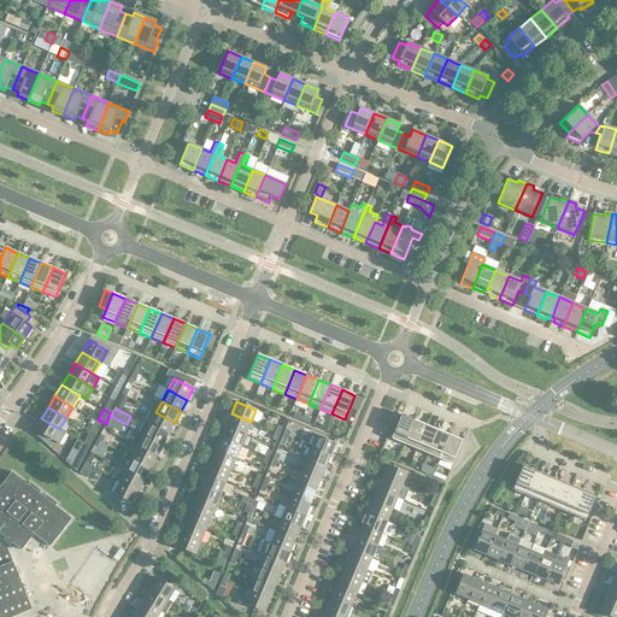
[(151,410),(145,422),(168,434),(175,423),(156,412),(151,410)]
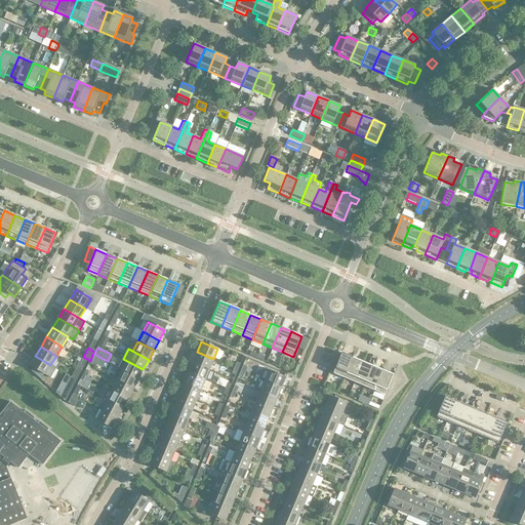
[(213,359),(197,352),(193,362),(209,369),(213,359)]
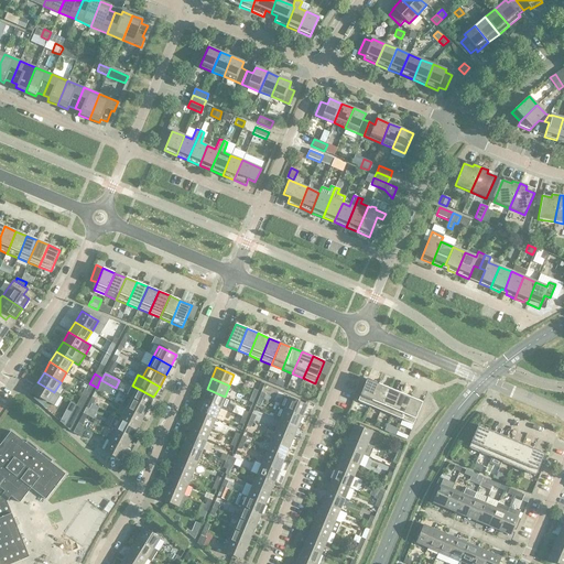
[(357,401),(369,405),(378,383),(367,379),(357,401)]
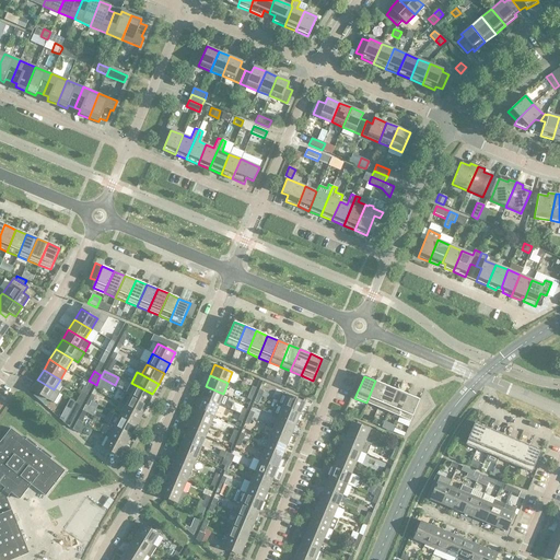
[(363,378),(359,376),(354,388),(358,391),(363,378)]
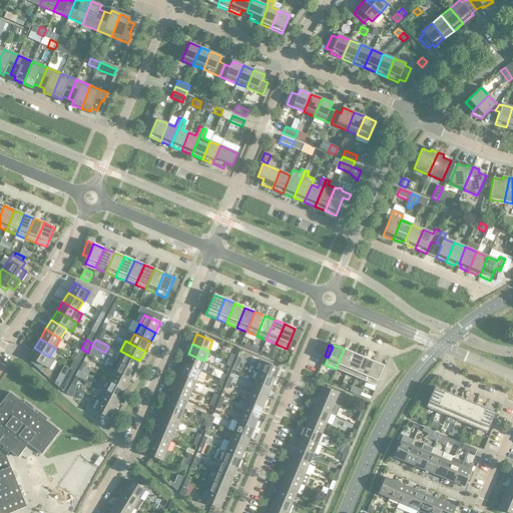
[(49,357),(34,348),(28,357),(43,366),(49,357)]
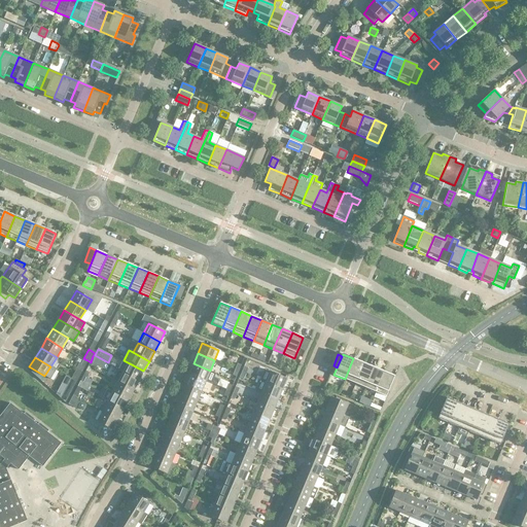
[(88,360),(83,358),(80,365),(78,364),(76,369),(81,372),(88,360)]
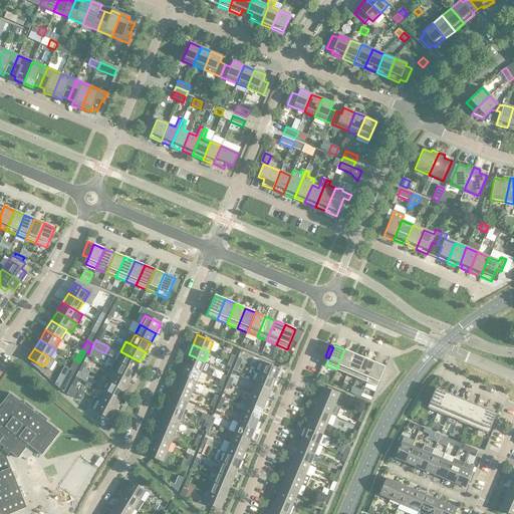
[(354,354),(344,349),(336,369),(346,374),(354,354)]
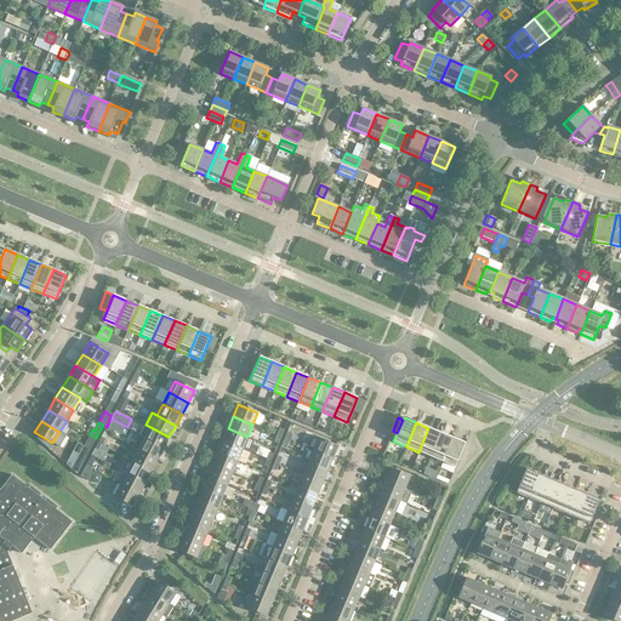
[(169,437),(146,425),(140,436),(144,439),(163,449),(169,437)]
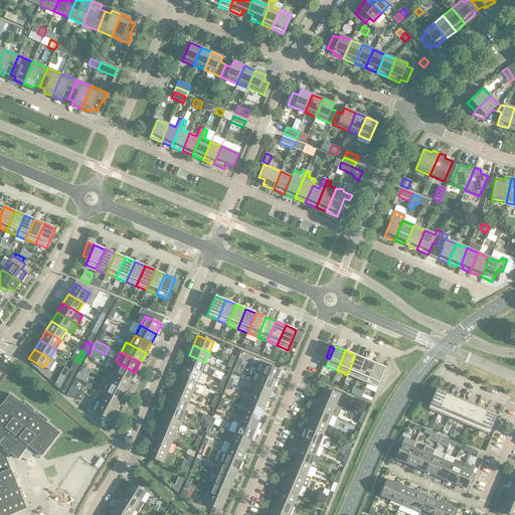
[(210,365),(205,362),(189,355),(184,365),(200,372),(206,374),(210,365)]
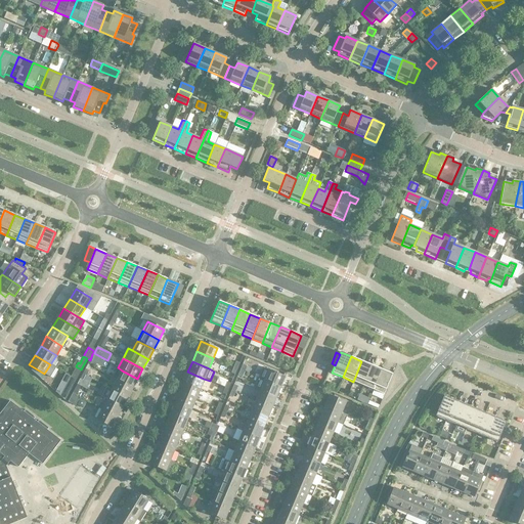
[(372,365),(361,361),(353,382),(363,386),(372,365)]
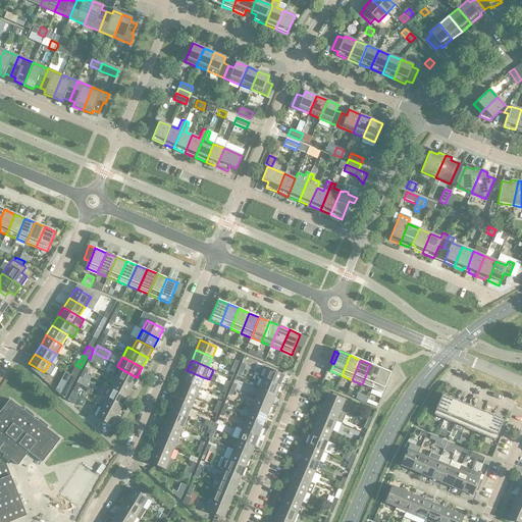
[(380,368),(370,364),(362,384),(372,388),(380,368)]
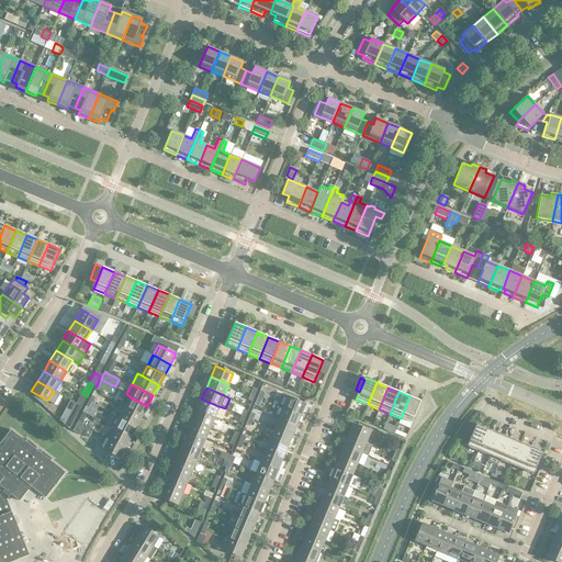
[(87,396),(81,393),(76,404),(81,407),(87,396)]
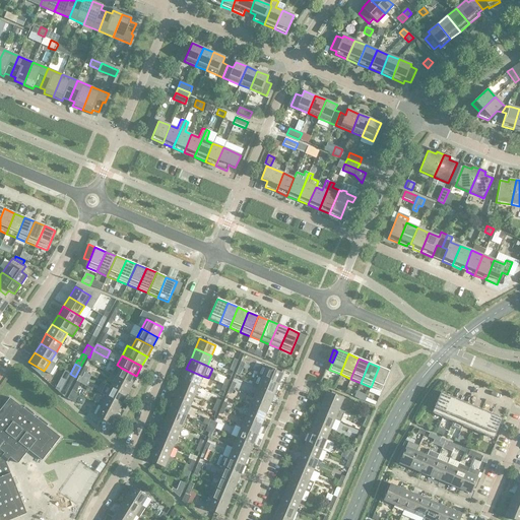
[(256,375),(262,377),(278,384),(282,374),(261,365),(256,375)]
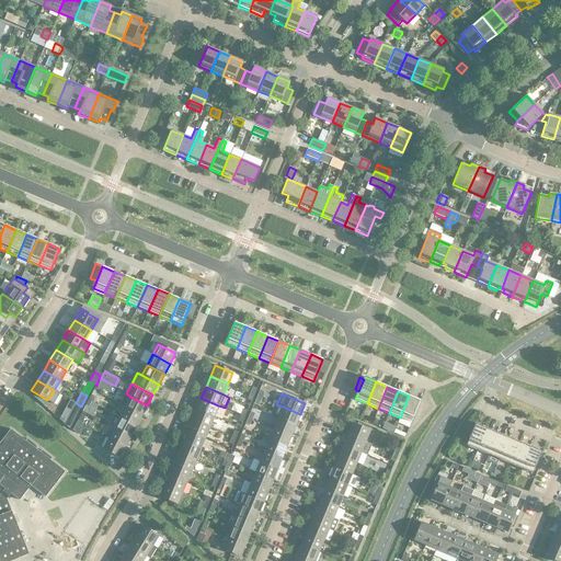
[(420,400),(409,396),(400,418),(411,422),(420,400)]
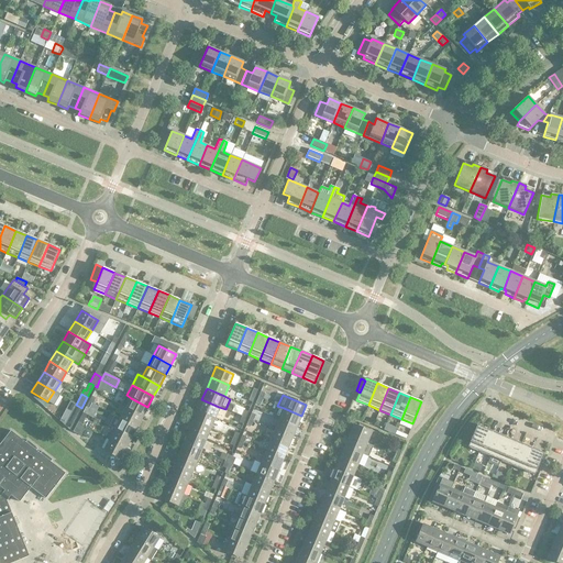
[(147,407),(131,398),(125,408),(142,417),(147,407)]
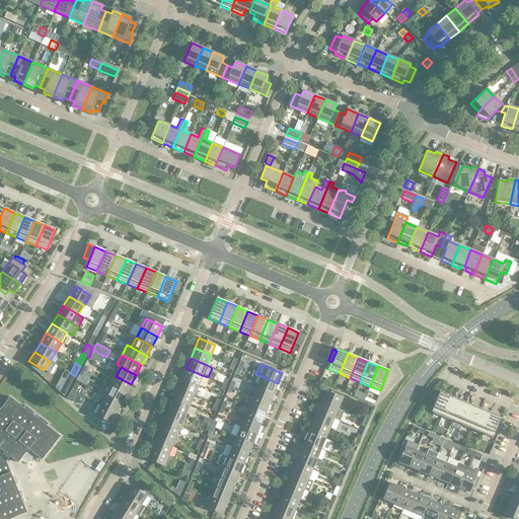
[(202,375),(186,368),(181,378),(198,385),(202,375)]
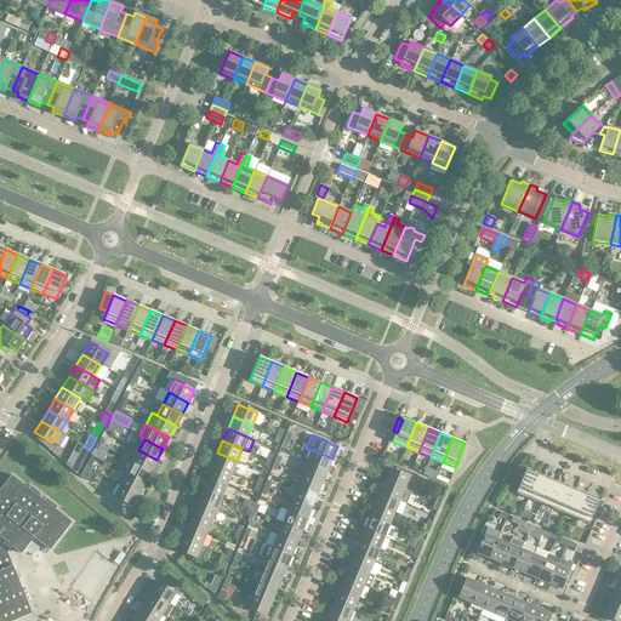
[(90,450),(84,446),(72,469),(77,474),(90,450)]
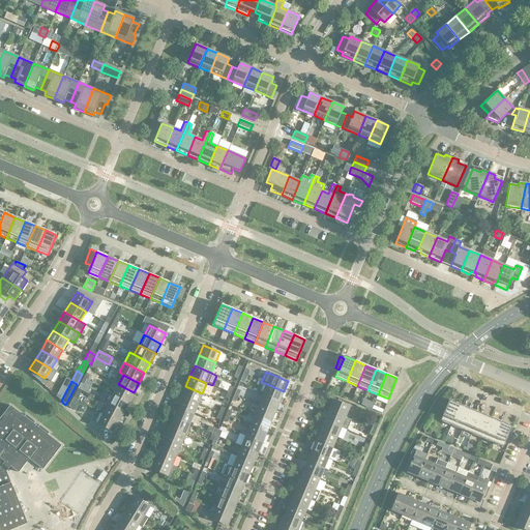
[(257,392),(263,394),(280,402),(284,391),(267,384),(261,382),(257,392)]
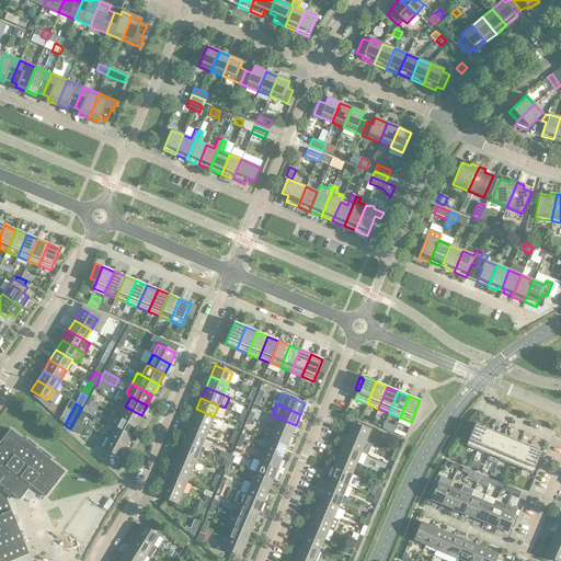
[(141,415),(125,407),(119,418),(136,426),(141,415)]
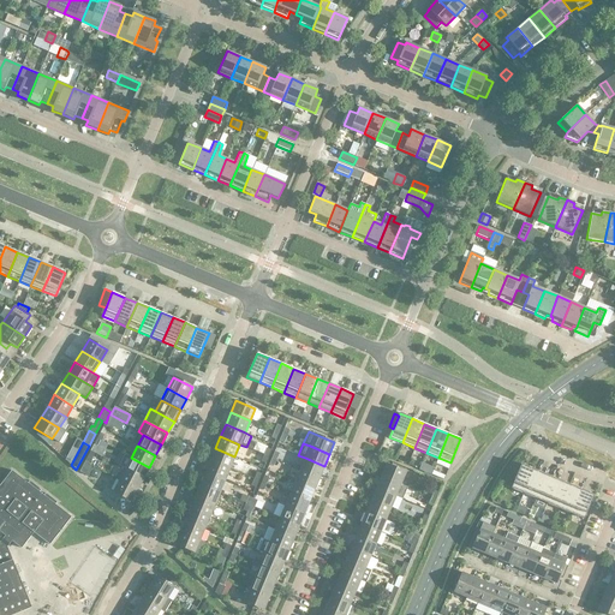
[(234,457),(215,448),(210,460),(230,469),(234,457)]
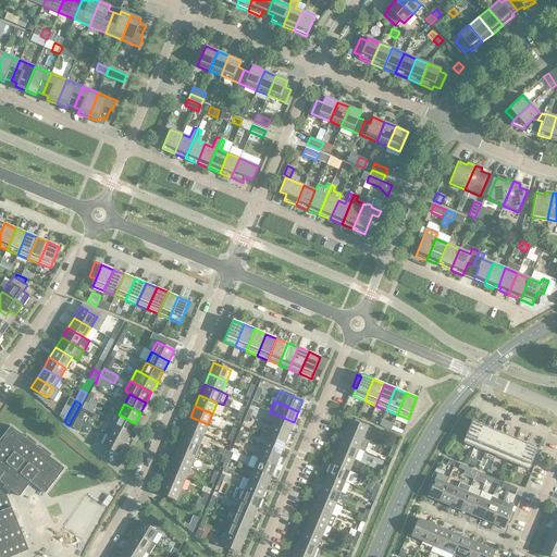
[(135,423),(119,415),(113,424),(130,433),(135,423)]
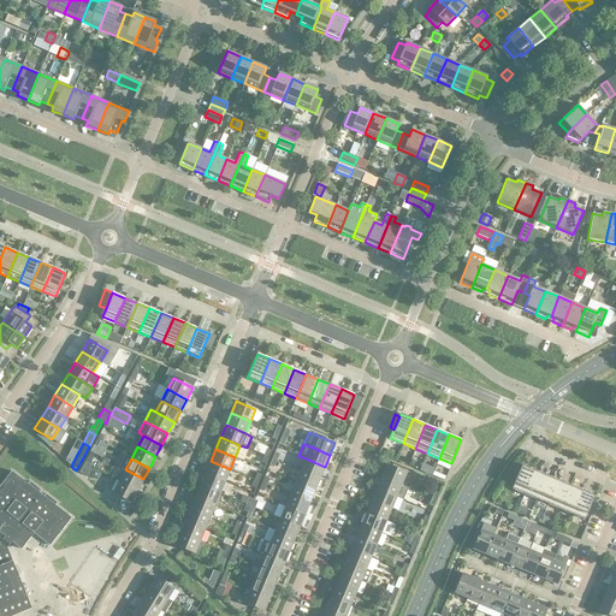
[(325,467),(306,458),(300,471),(319,479),(325,467)]
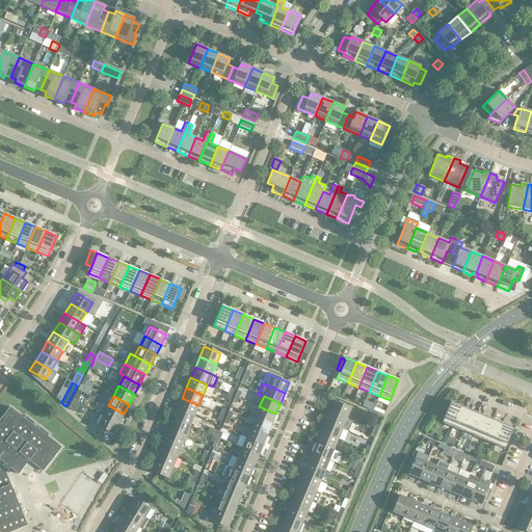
[(198,405),(182,398),(178,408),(194,416),(198,405)]
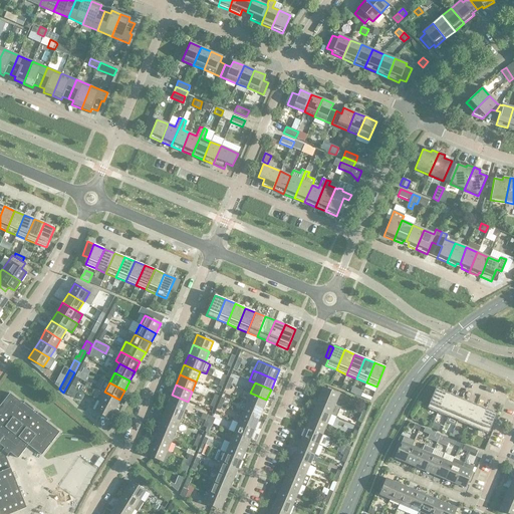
[(77,390),(74,388),(70,387),(66,395),(73,398),(77,390)]
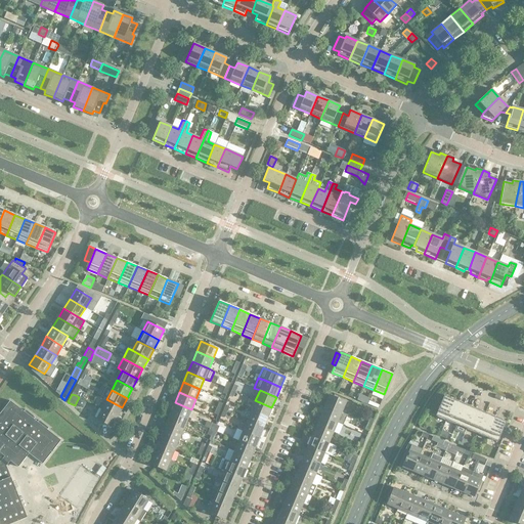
[(329,395),(324,405),(341,412),(346,402),(329,395)]
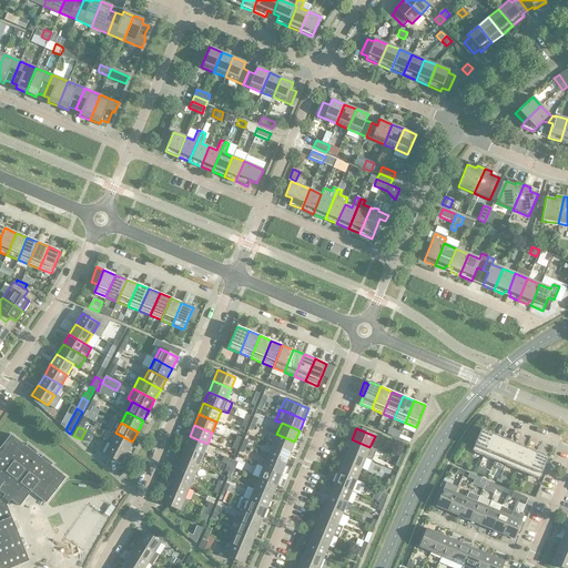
[(472,450),(483,456),(493,434),(480,429),(472,450)]
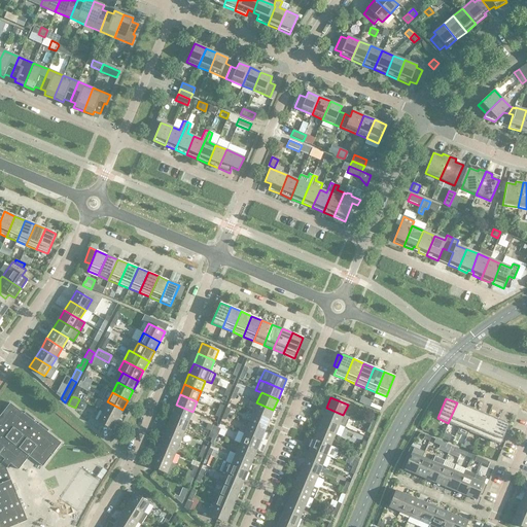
[(123,410),(107,401),(102,412),(117,420),(123,410)]
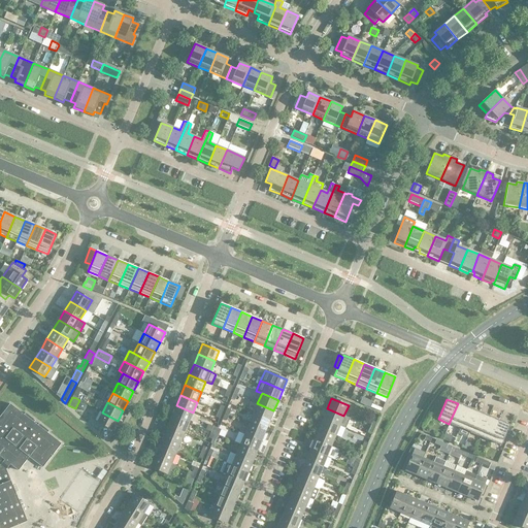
[(273,410),(257,403),(253,414),(269,421),(273,410)]
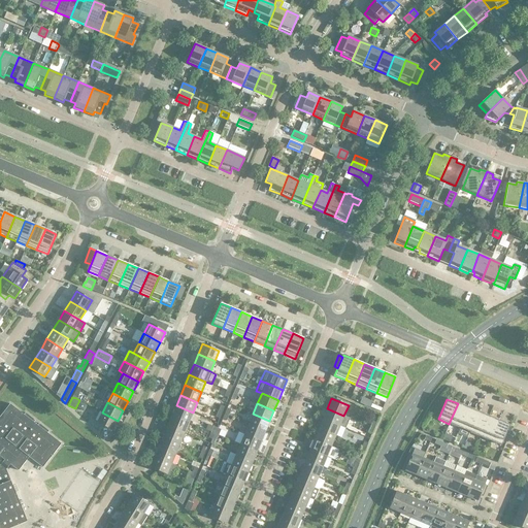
[(468,407),(458,403),(449,424),(459,428),(468,407)]
